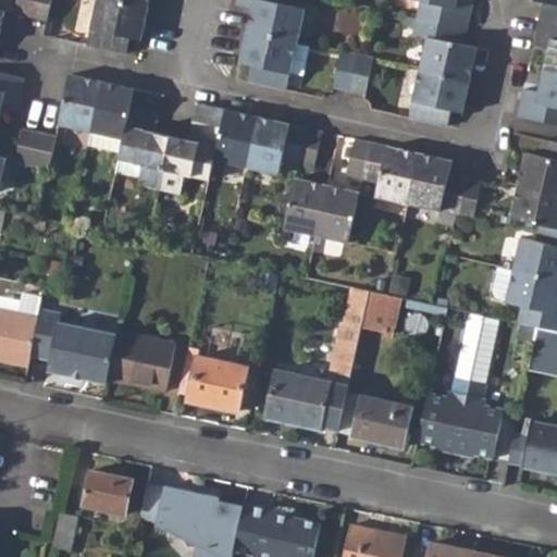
[(34,0),(15,0),(13,13),(31,17),(34,0)]
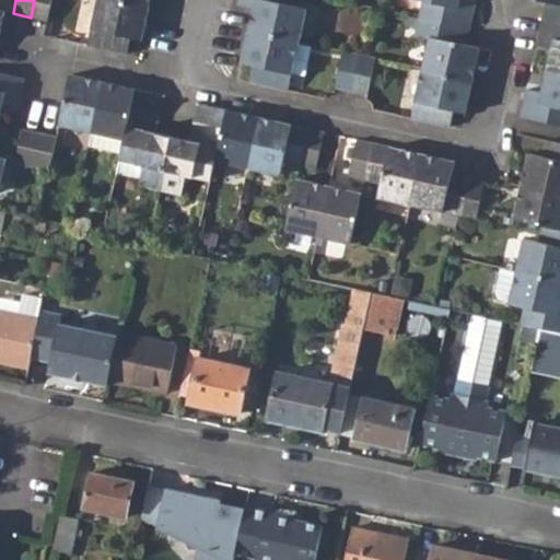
[(34,0),(31,18),(47,21),(51,0),(34,0)]
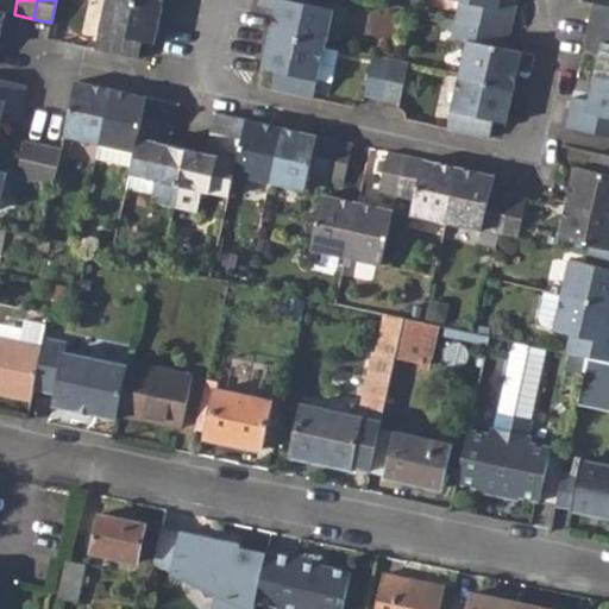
[(105,0),(93,48),(137,58),(142,41),(154,44),(163,7),(127,0),(105,0)]
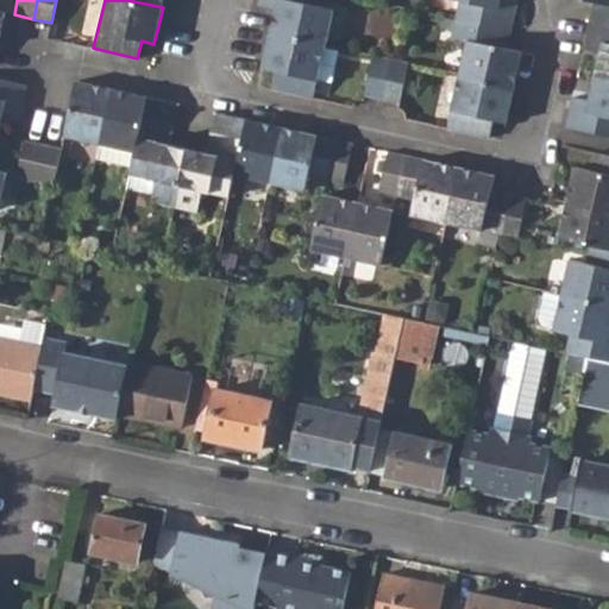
[(271,33),(327,45),(336,7),(320,4),(320,0),(259,0),(259,5),(276,10),(271,33)]
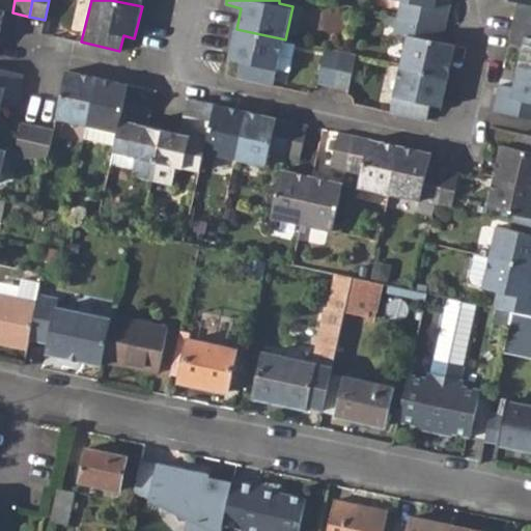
[(394,16),(445,27),(451,0),(395,0),(397,0),(394,16)]
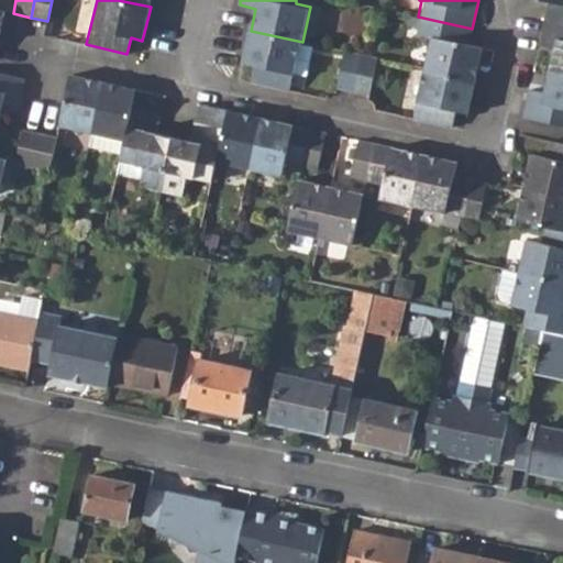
[(544,20),(562,24),(562,0),(537,0),(549,2),(544,20)]
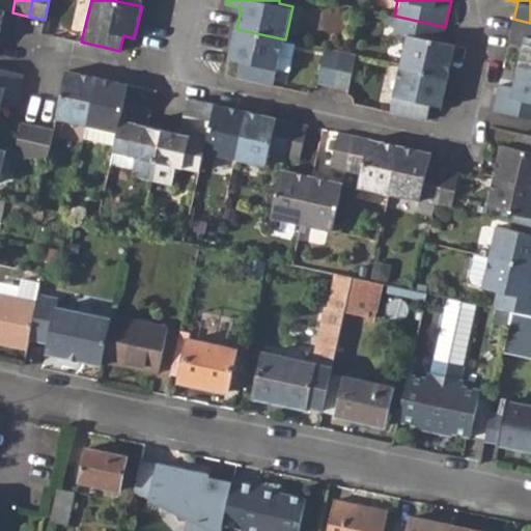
[(397,64),(448,76),(454,47),(442,44),(445,27),(394,16),(391,32),(403,34),(397,64)]
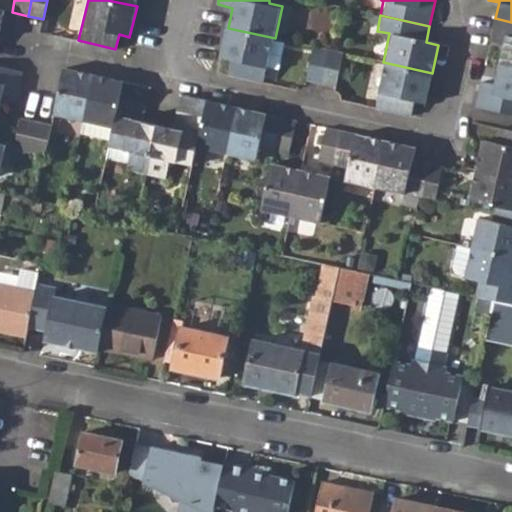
[(499,66),(511,68),(511,22),(495,18),(489,44),(503,47),(499,66)]
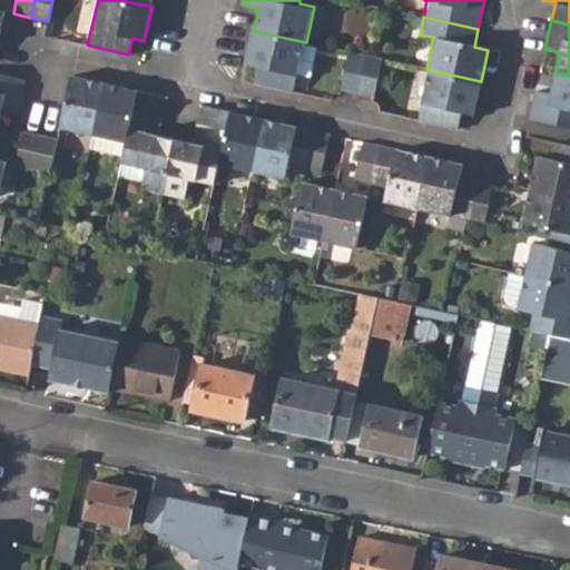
[(243,80),(296,92),(306,42),(254,31),(243,80)]
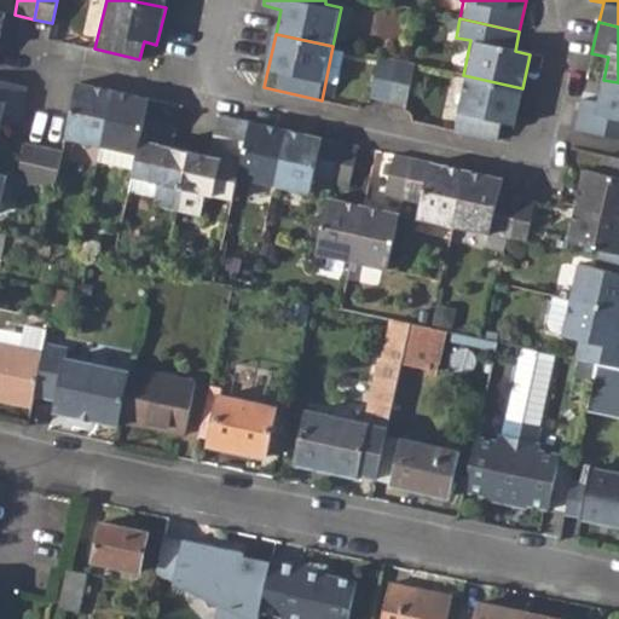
[(370,97),(388,100),(398,61),(379,57),(370,97)]
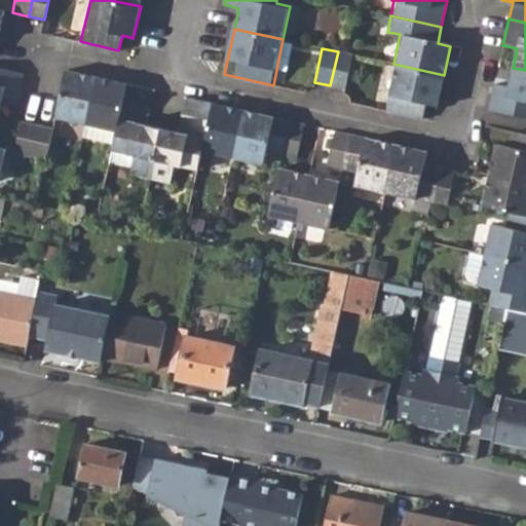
[(330,85),(345,88),(353,54),(338,51),(330,85)]
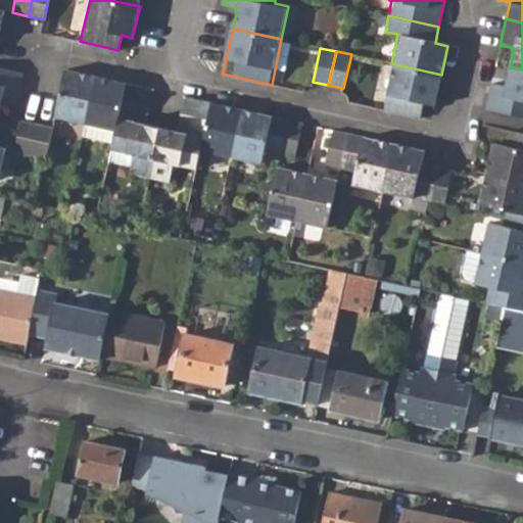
[(381,109),(418,119),(420,105),(434,108),(441,75),(391,63),(381,109)]
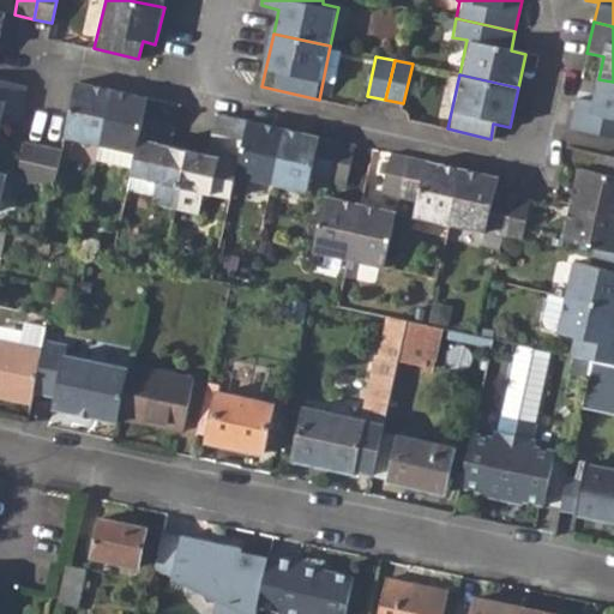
[(570,130),(613,139),(613,82),(599,79),(594,102),(577,100),(570,130)]
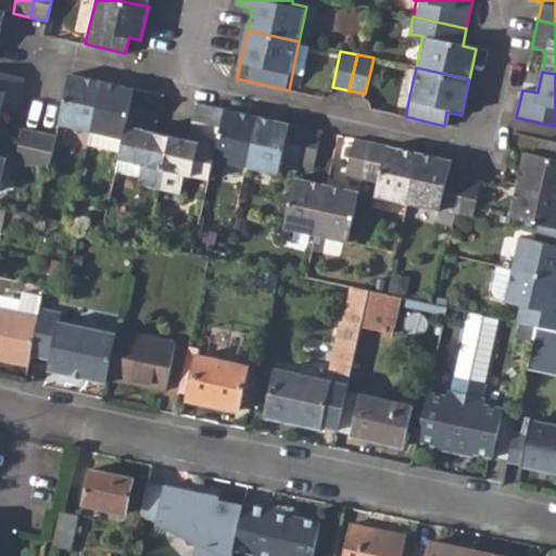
[(59,124),(90,131),(102,81),(70,74),(59,124)]
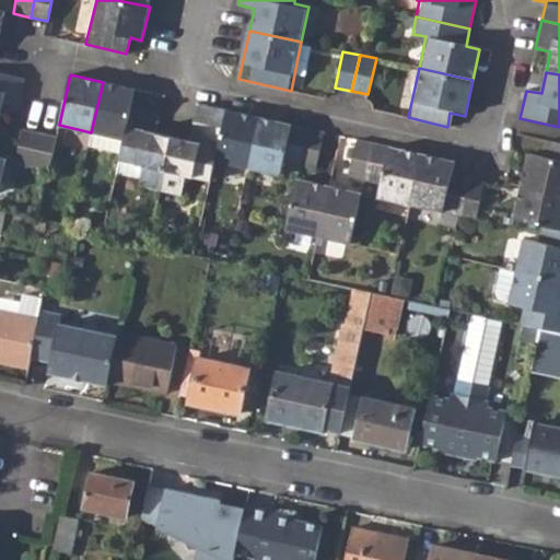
[(91,132),(124,140),(131,106),(160,114),(164,95),(103,82),(91,132)]
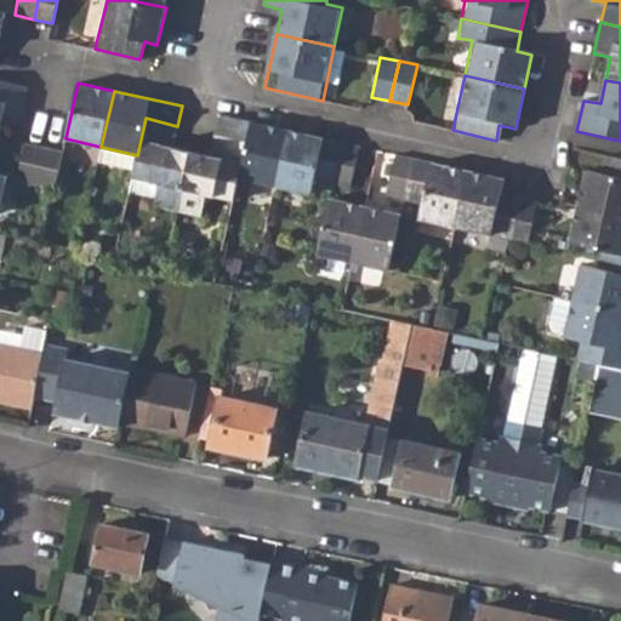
[(248,141),(239,181),(275,189),(289,131),(218,115),(215,134),(248,141)]
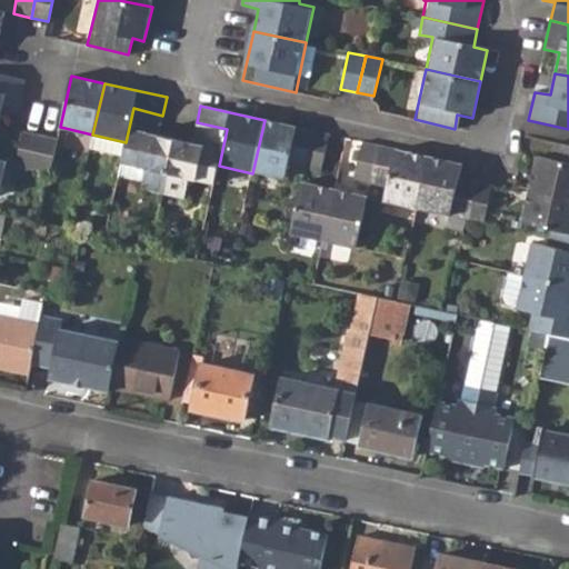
[(122,156),(121,163),(146,168),(142,181),(141,188),(165,193),(177,139),(158,135),(162,116),(133,108),(126,142),(122,156)]
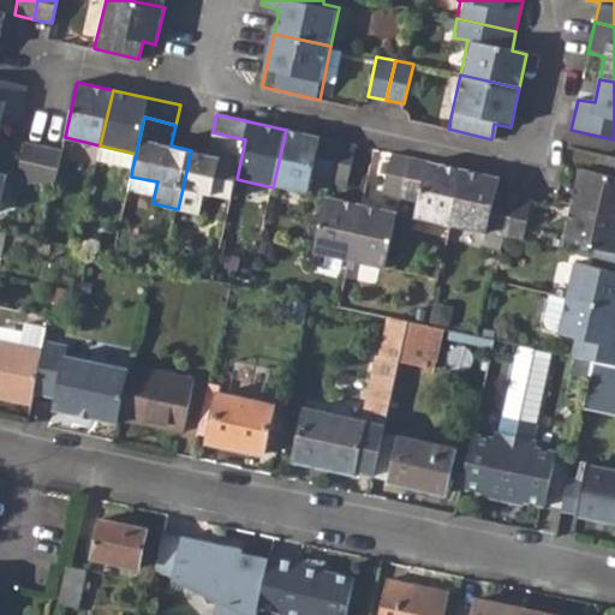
[(273,187),(309,196),(312,178),(330,181),(340,142),(286,130),(273,187)]
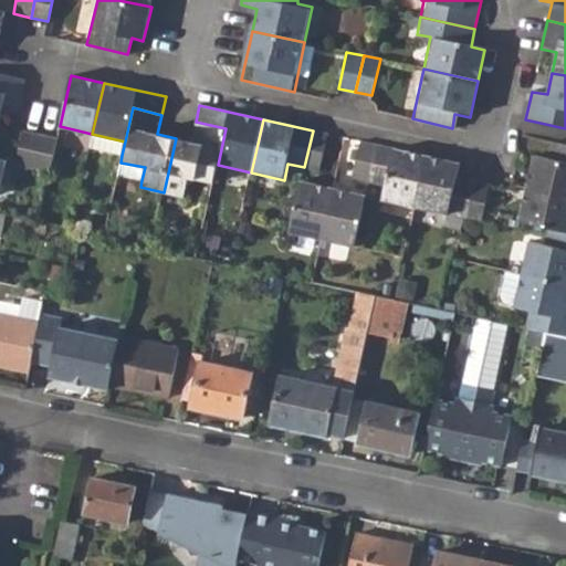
[(164,192),(185,197),(188,177),(213,184),(218,165),(226,128),(196,122),(191,142),(176,138),(164,192)]
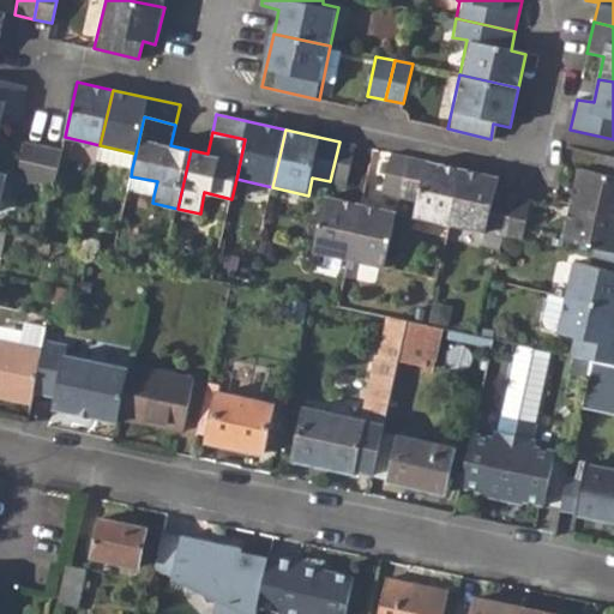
[(17,178),(36,181),(43,146),(24,142),(17,178)]
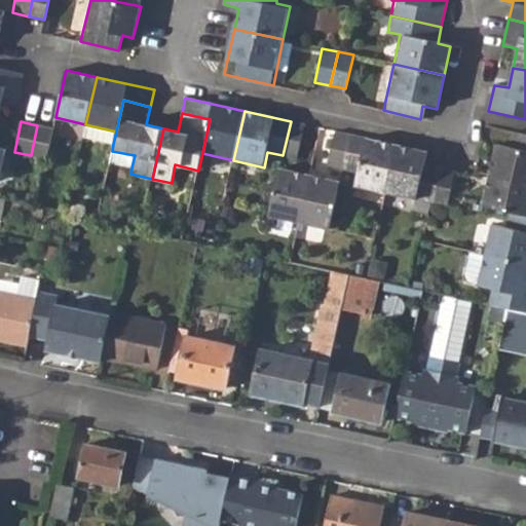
[(283,155),(299,158),(306,124),(291,121),(283,155)]
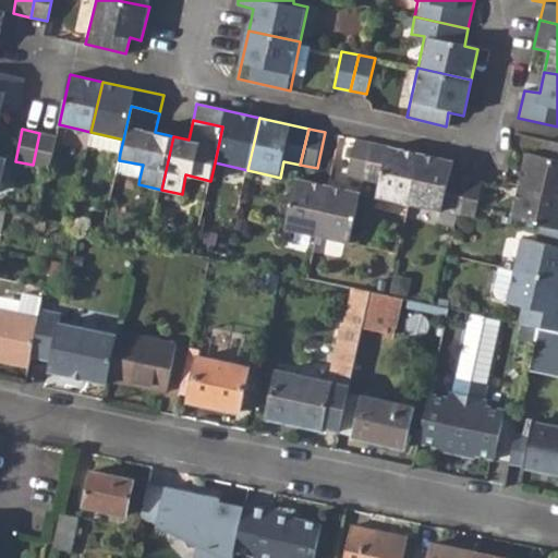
[(88,145),(120,153),(123,140),(91,132),(88,145)]
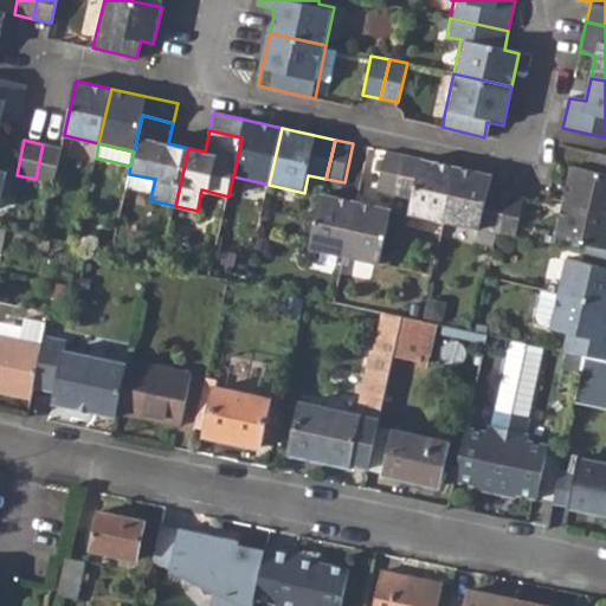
[(36,179),(53,182),(60,148),(43,144),(36,179)]
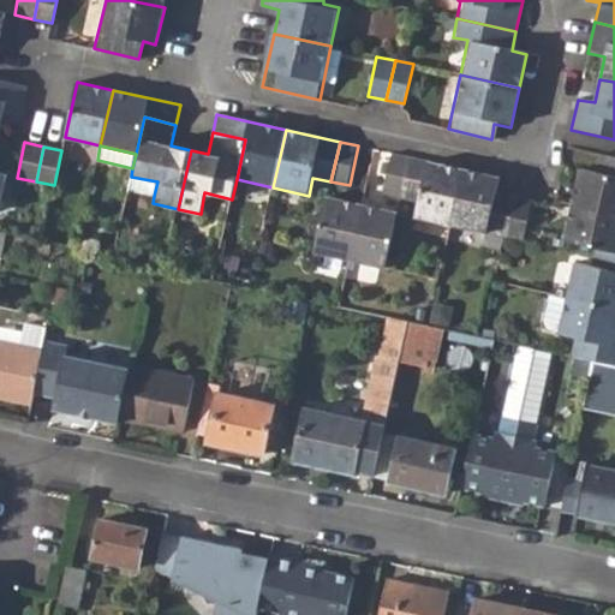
[(383,195),(401,198),(411,157),(394,154),(383,195)]
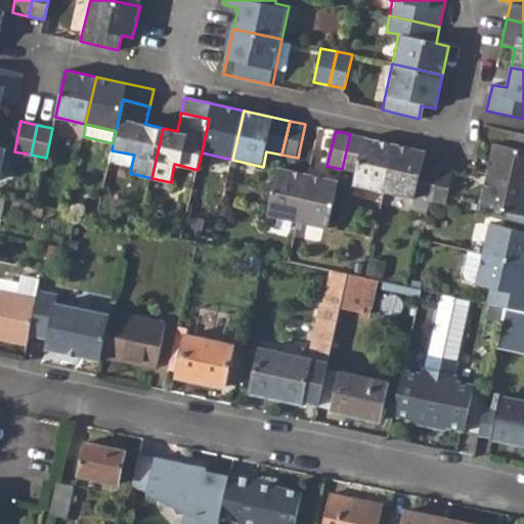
[(523,181),(523,135),(517,133),(513,147),(496,143),(491,174),(523,181)]
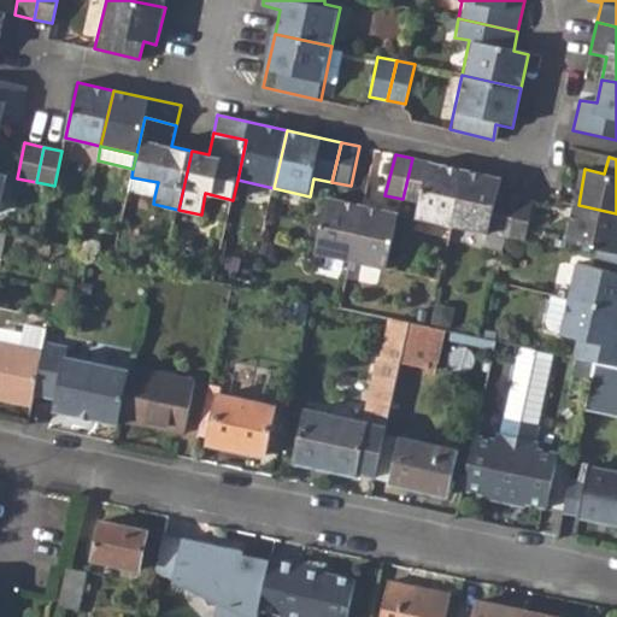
[(416,218),(452,227),(464,170),(412,158),(403,199),(419,201),(416,218)]
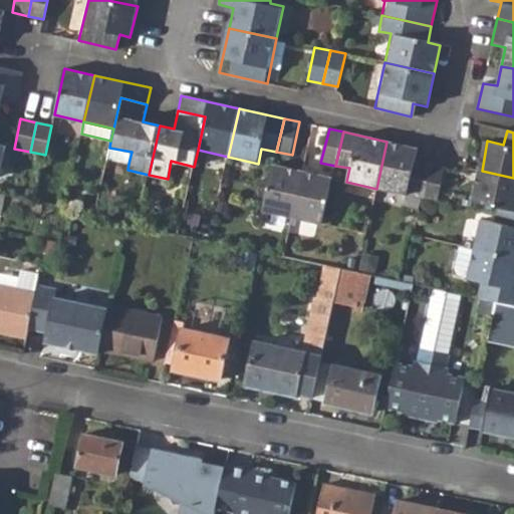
[(376,189),(422,198),(429,166),(416,163),(418,149),(387,142),(376,189)]
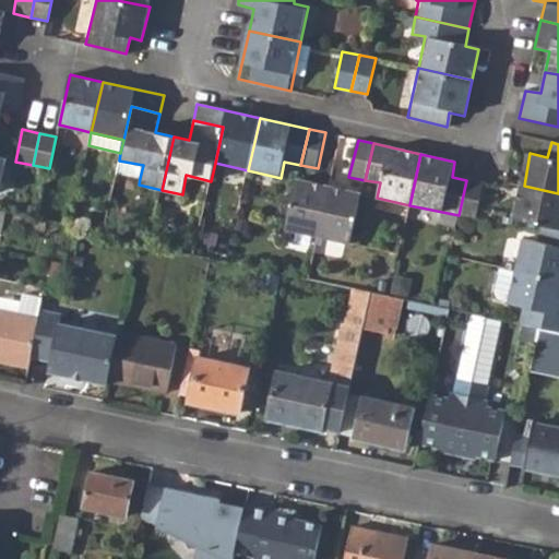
[(116,174),(140,178),(143,165),(119,161),(116,174)]
